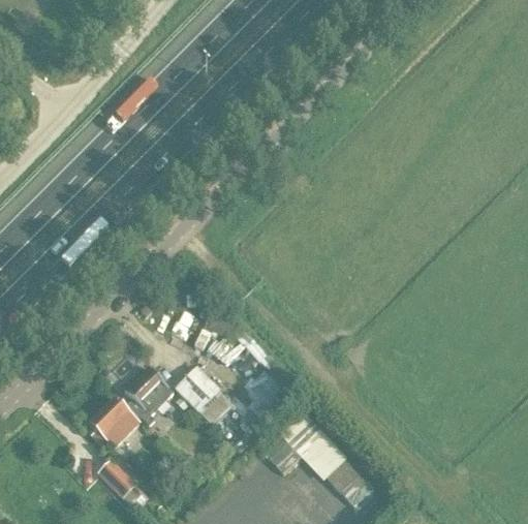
[(213,315),(209,330),(230,335),(234,320),(213,315)]
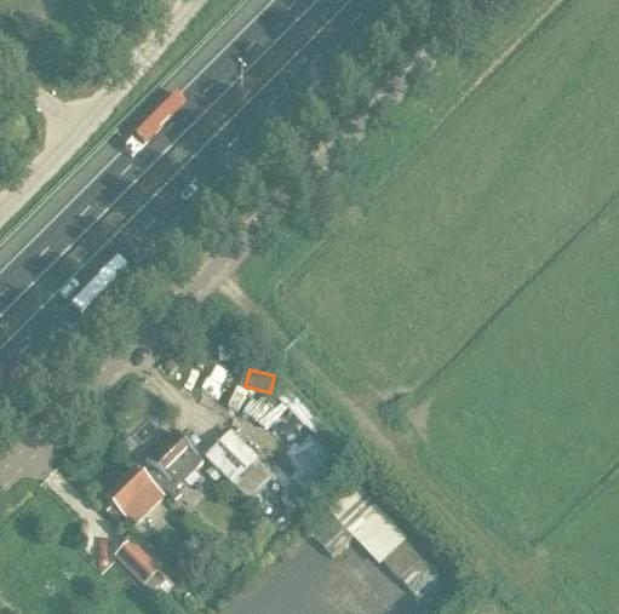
[(315,485),(347,453),(321,428),(290,460),(315,485)]
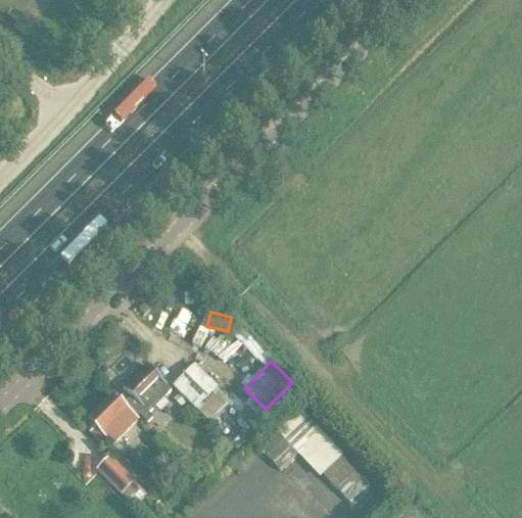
[(123,385),(130,392),(125,397),(147,420),(152,414),(148,411),(171,387),(145,362),(123,385)]
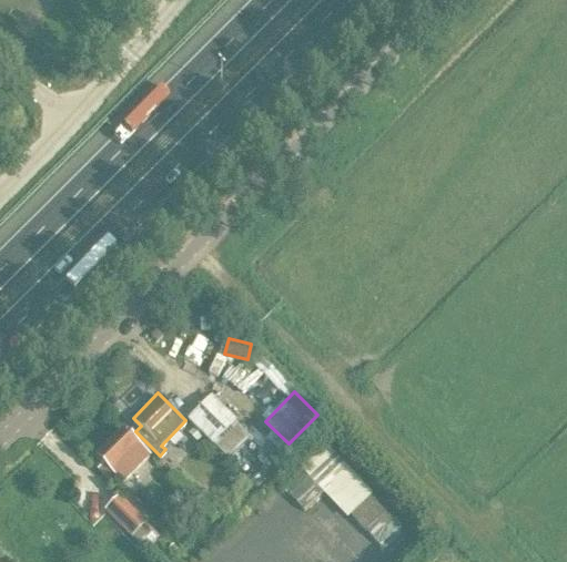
[(235,417),(211,392),(188,417),(194,423),(212,441),(235,417)]
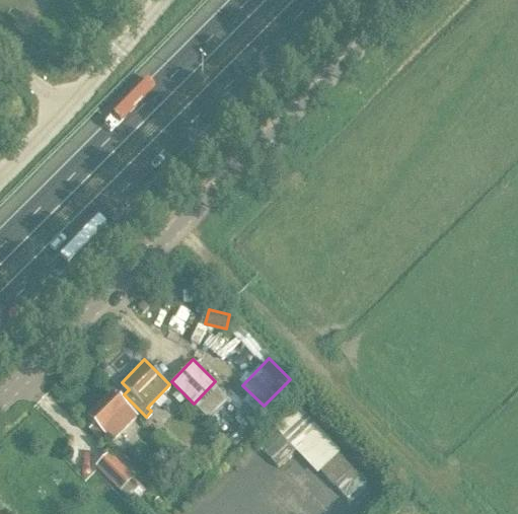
[(185,394),(177,387),(171,392),(178,400),(185,394)]
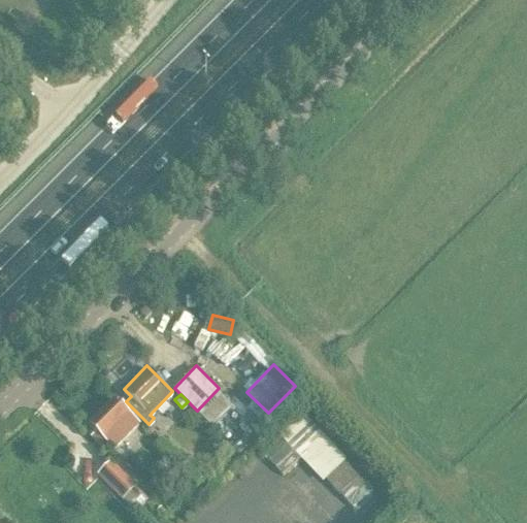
[(104,447),(107,443),(112,447),(138,421),(113,396),(88,422),(94,429),(91,433),(104,447)]
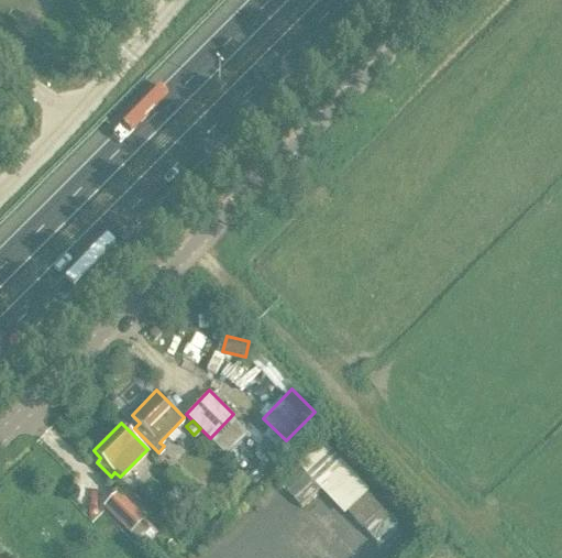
[(103,504),(129,531),(144,516),(119,490),(103,504)]
